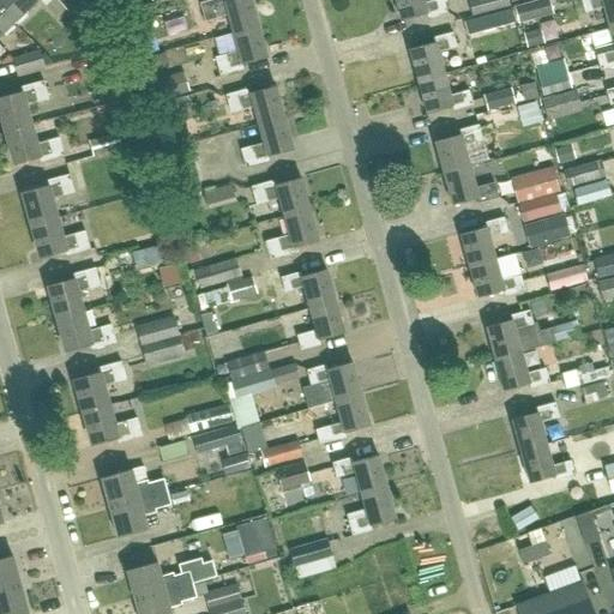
[(0,0),(0,7),(13,22),(36,0),(40,0),(46,5),(50,0),(0,0)]
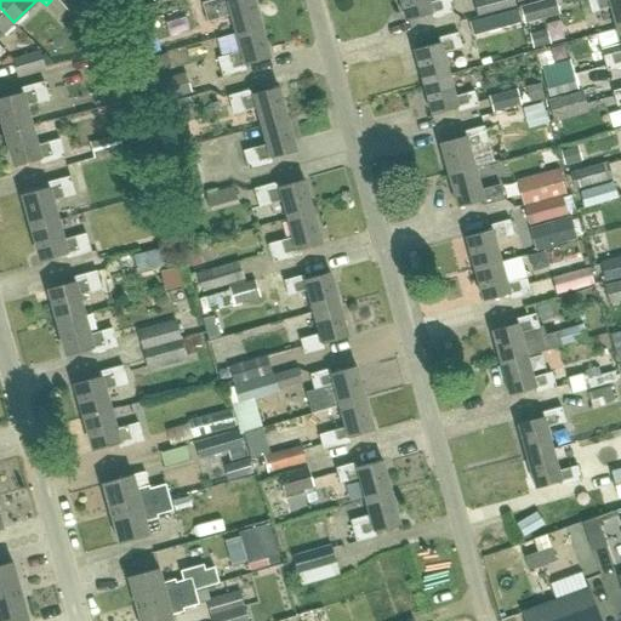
[(58,0),(51,0),(46,5),(58,18),(67,10),(58,0)]
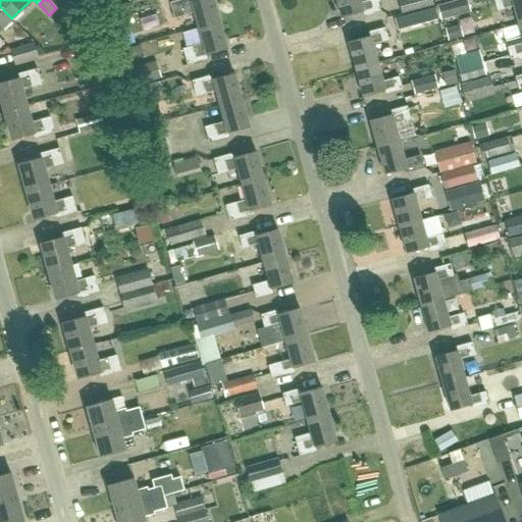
[(49,0),(56,8),(58,9),(68,1),(67,0),(49,0)]
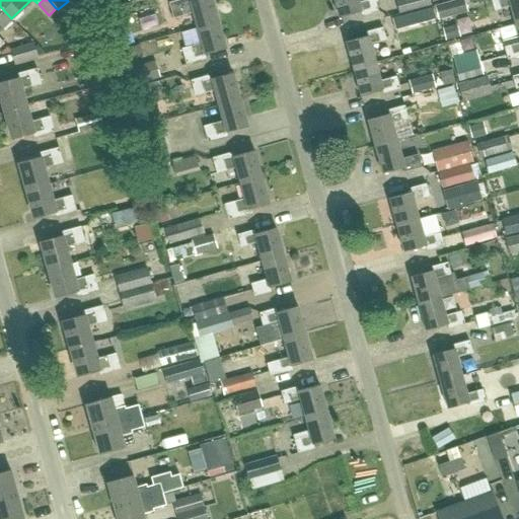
[(173,18),(193,13),(197,28),(218,22),(211,0),(193,0),(190,1),(189,0),(176,0),(168,2),(173,18)]
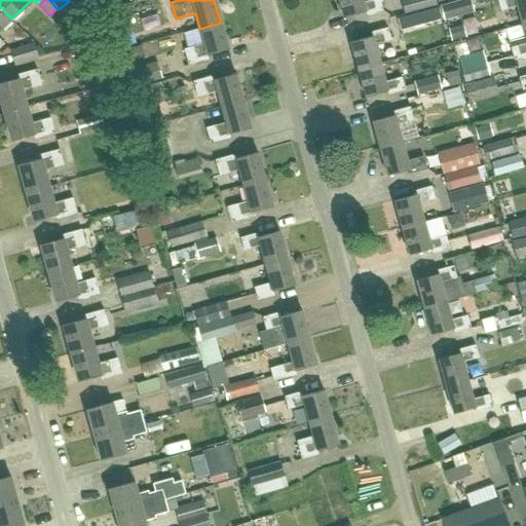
[(379,0),(374,0),(364,3),(362,0),(339,0),(344,17),(366,12),(367,16),(383,11),(379,0)]
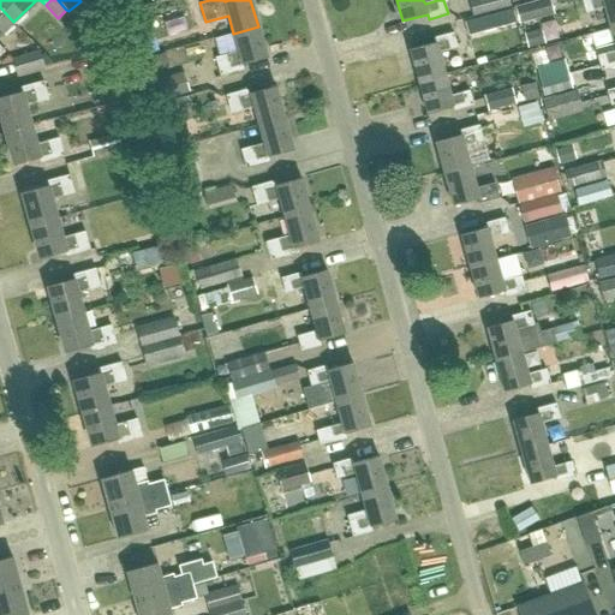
[(470,0),(476,16),(512,6),(511,0),(470,0)]
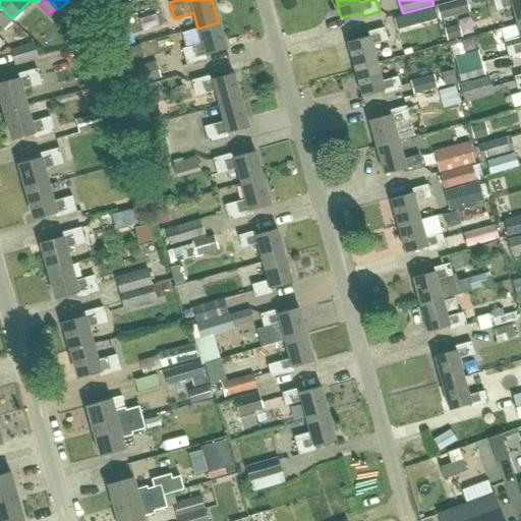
[(442,19),(471,12),(467,0),(454,0),(438,5),(442,19)]
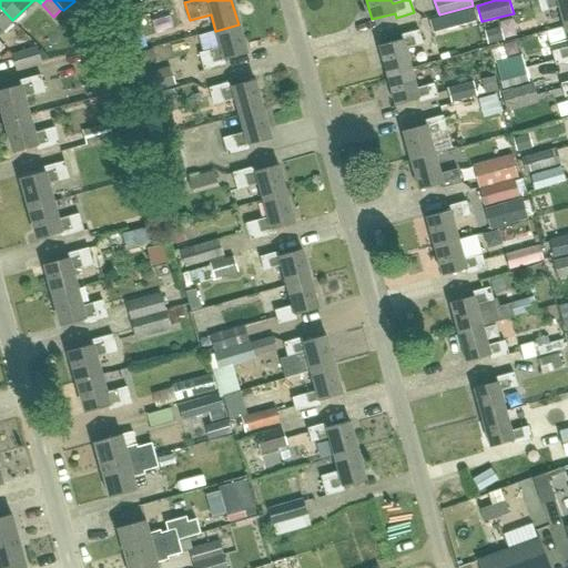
[(567,0),(536,0),(540,12),(558,8),(564,28),(567,26),(567,0)]
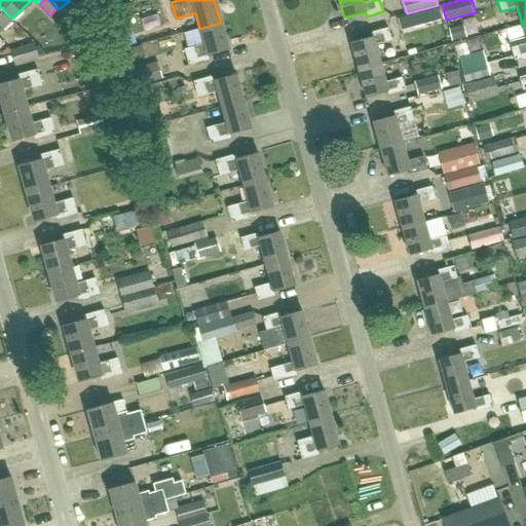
[(0,47),(3,44),(0,40),(0,29),(11,19),(0,6),(0,47)]
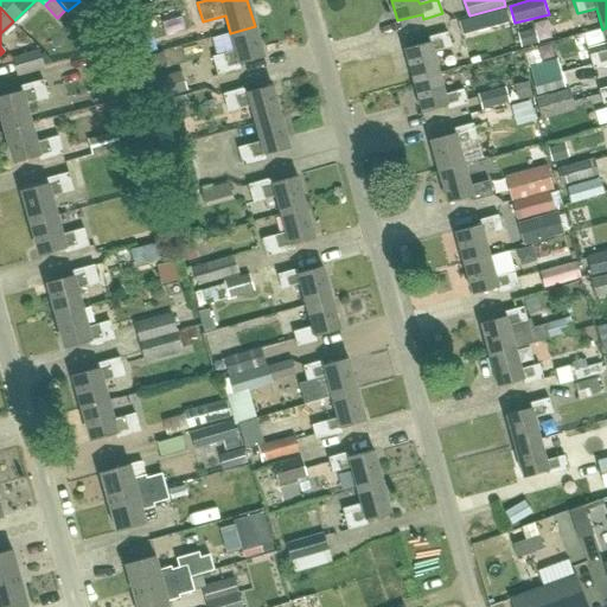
[(504,10),(459,23),(462,34),(508,23),(504,10)]
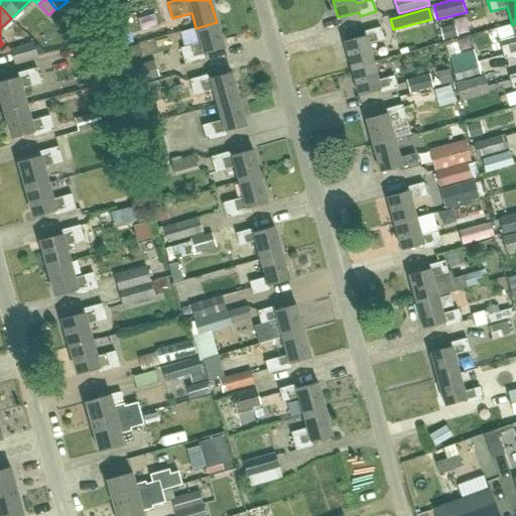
[(116,46),(131,41),(122,11),(107,15),(116,46)]
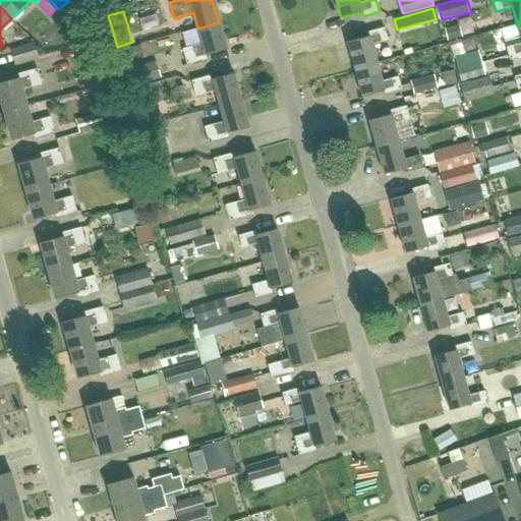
[(197,29),(201,43),(182,49),(186,65),(207,59),(205,55),(227,49),(219,22),(197,29)]
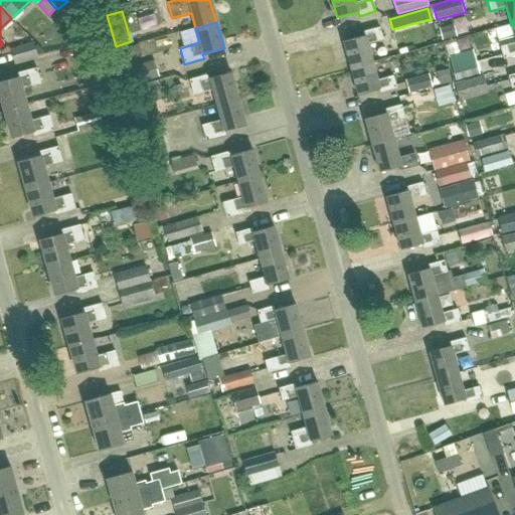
[(514,23),(511,25),(514,39),(514,43),(500,47),(503,59),(514,56),(514,23)]
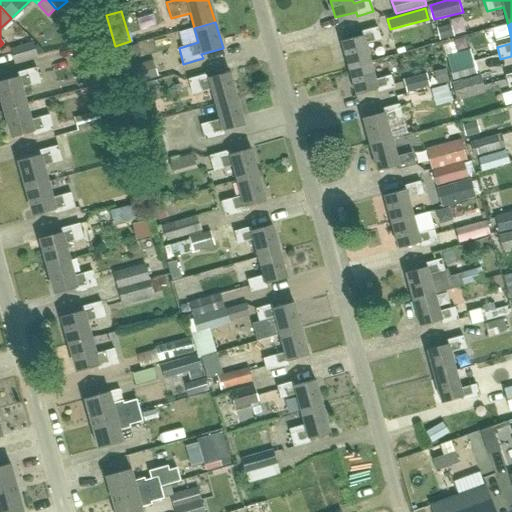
[(362,36),(341,42),(349,68),(370,62),(365,44),(380,40),(377,28),(361,32),(362,36)]
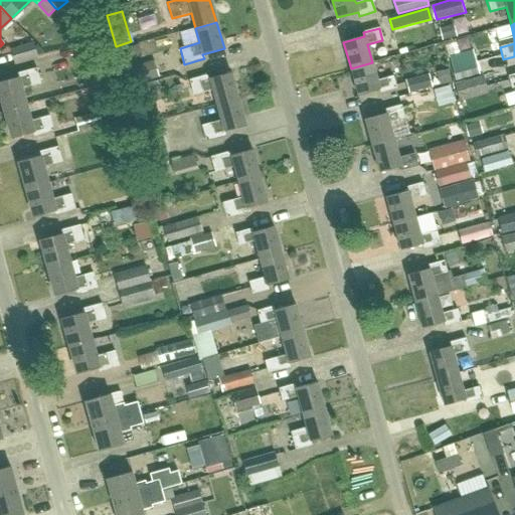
[(459,41),(445,44),(448,55),(462,51),(459,41)]
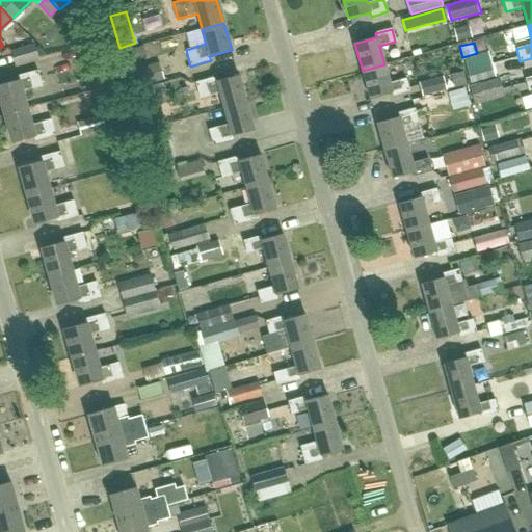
[(15,65),(37,57),(33,44),(10,50),(15,65)]
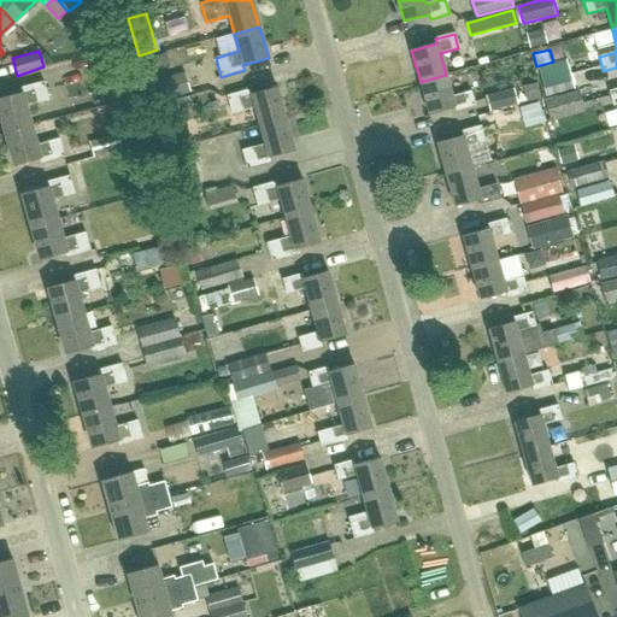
[(579,88),(571,65),(539,75),(546,98),(579,88)]
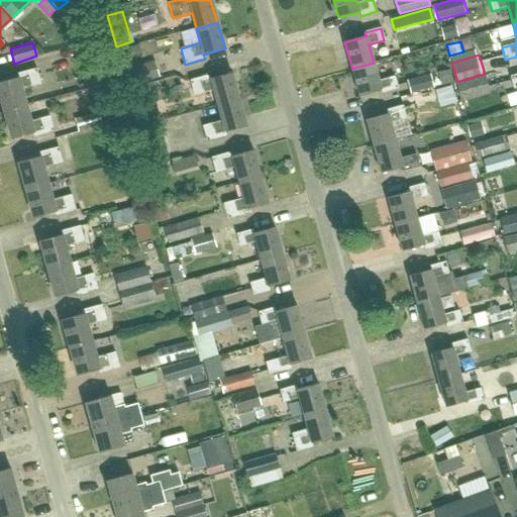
[(131,66),(135,84),(160,76),(154,61),(131,66)]
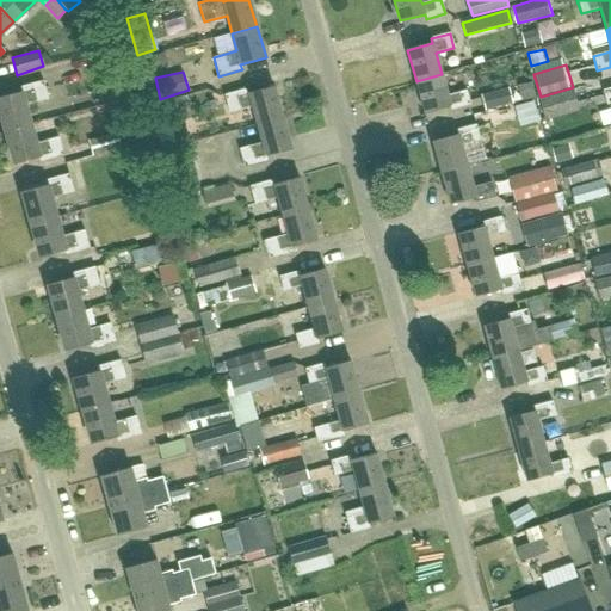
[(466,91),(448,96),(442,74),(417,81),(425,113),(450,106),(451,111),(470,106),(466,91)]
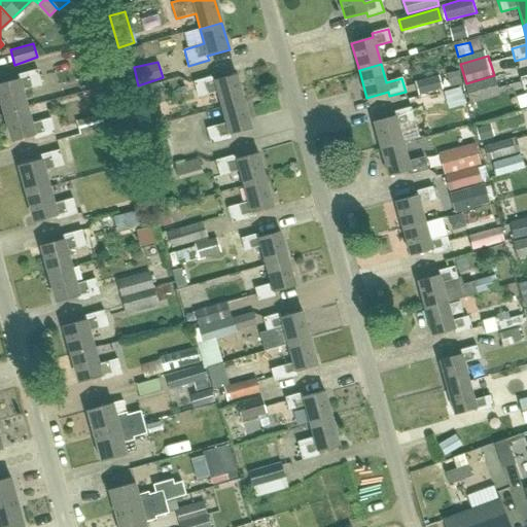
[(93,70),(97,84),(107,81),(103,67),(93,70)]
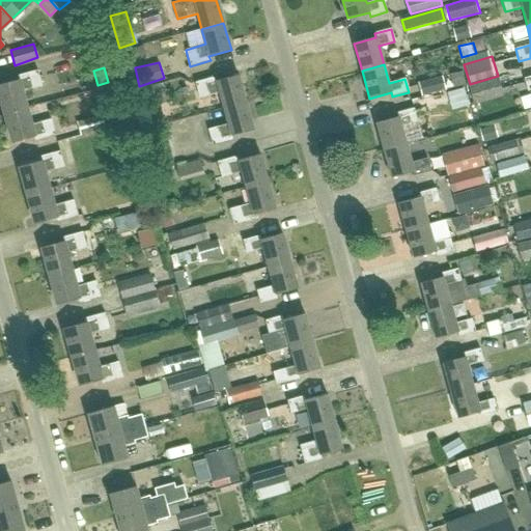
[(18,79),(0,84),(0,99),(4,113),(26,107),(21,91),(42,85),(36,70),(17,75),(18,79)]
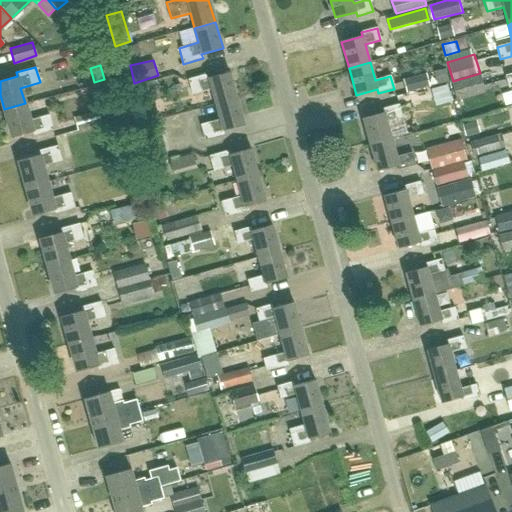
[(448,82),(444,69),(434,72),(437,85),(448,82)]
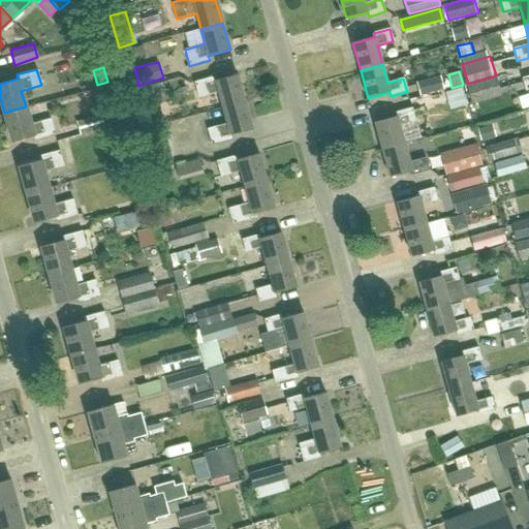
[(198,98),(218,92),(222,107),(244,101),(237,74),(215,81),(214,76),(193,82),(198,98)]
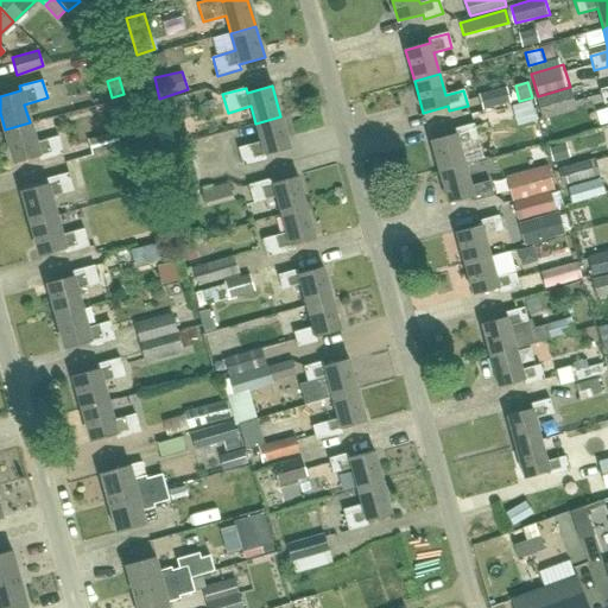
[(572,88),(537,99),(542,114),(577,103),(572,88)]
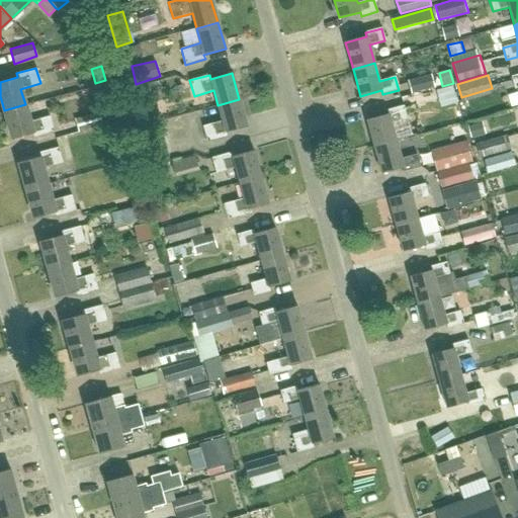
[(434,88),(431,77),(408,83),(411,94),(434,88)]
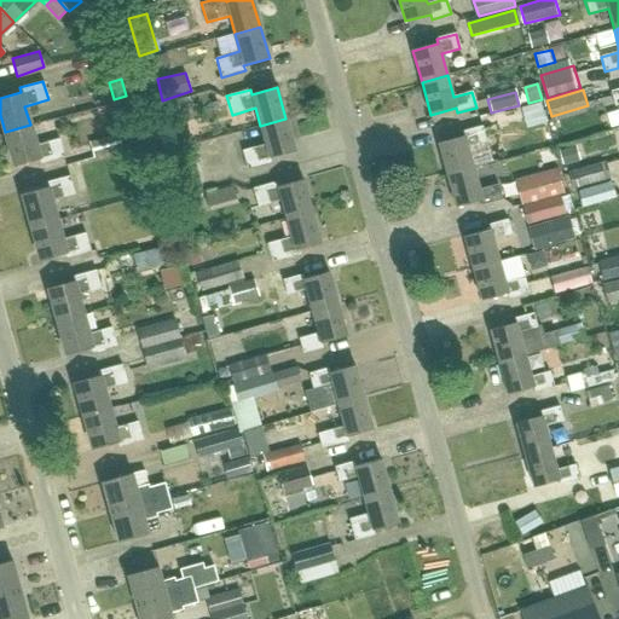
[(539,104),(521,109),(526,127),(545,122),(539,104)]
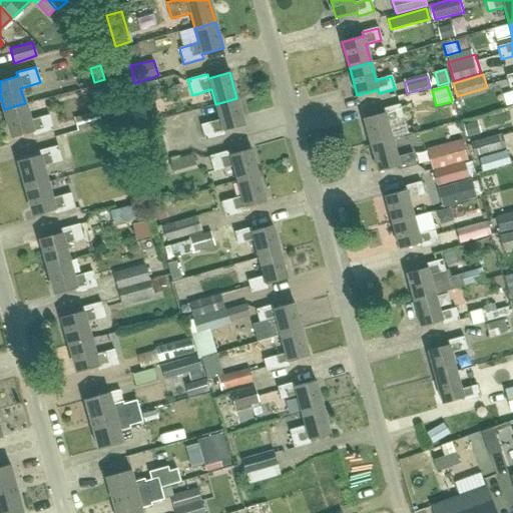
[(215,104),(219,119),(200,124),(204,140),(224,135),(223,131),(244,125),(236,98),(215,104)]
